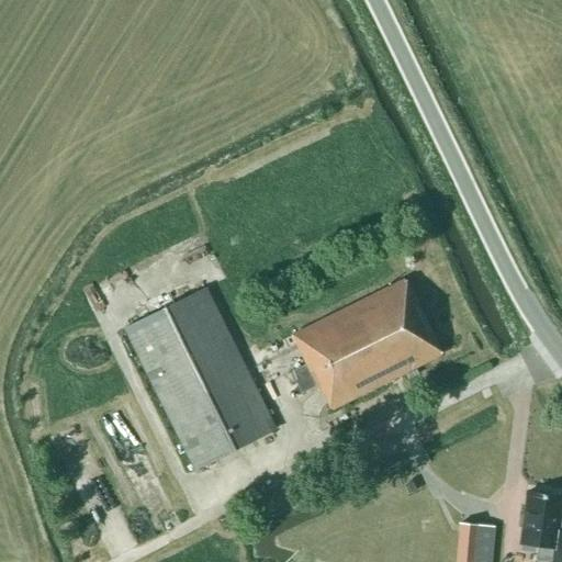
[(322,390),(332,409),(441,356),(404,281),(292,336),(306,364),(291,372),(302,394),(317,386),(319,391),(322,390)]
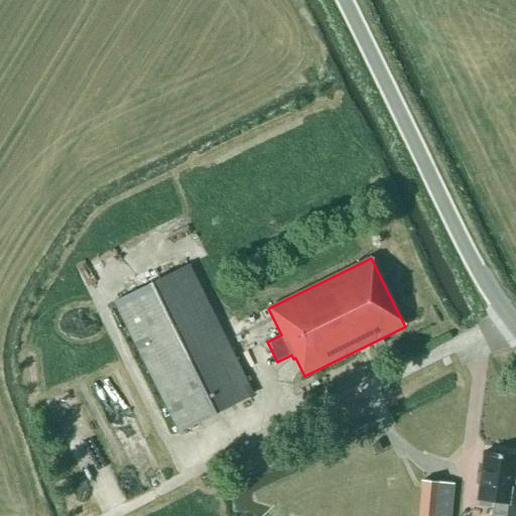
[(177,431),(253,394),(189,265),(114,302),(177,431)]
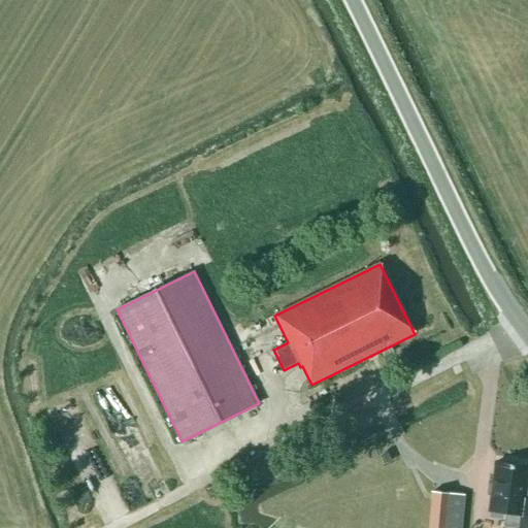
[(387,453),(380,456),(384,465),(391,461),(387,453)]
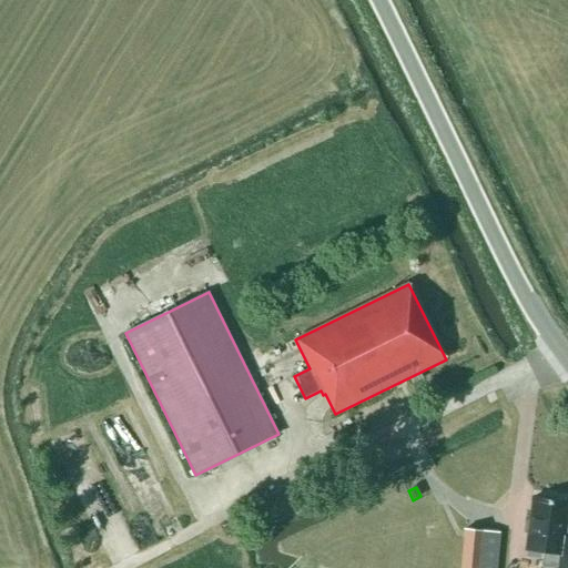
[(567,515),(567,503),(533,498),(525,550),(544,553),(541,567),(548,567),(567,567),(567,537),(565,537),(567,515)]
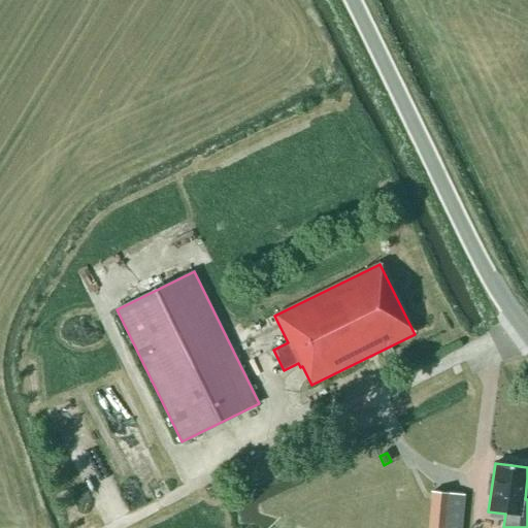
[(428,527),(461,527),(464,495),(432,492),(428,527)]
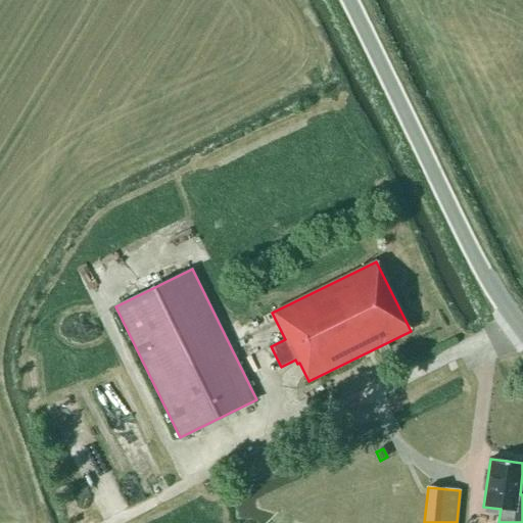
All buildings are outlined.
